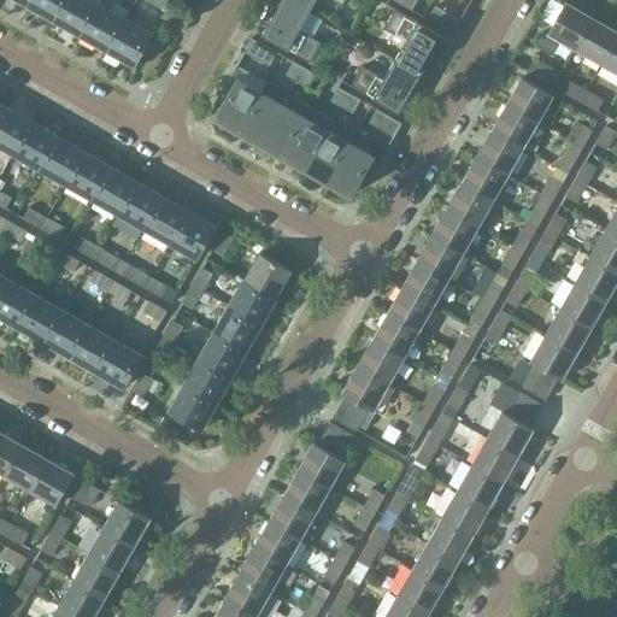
[(34,0),(30,7),(56,22),(68,0),(34,0)]
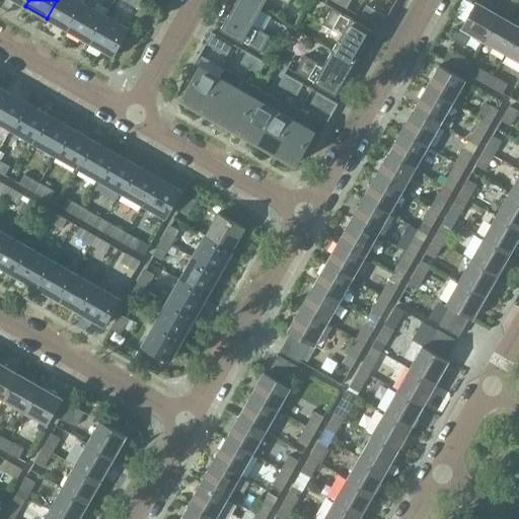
[(57,0),(47,18),(69,31),(84,4),(77,0),(57,0)]
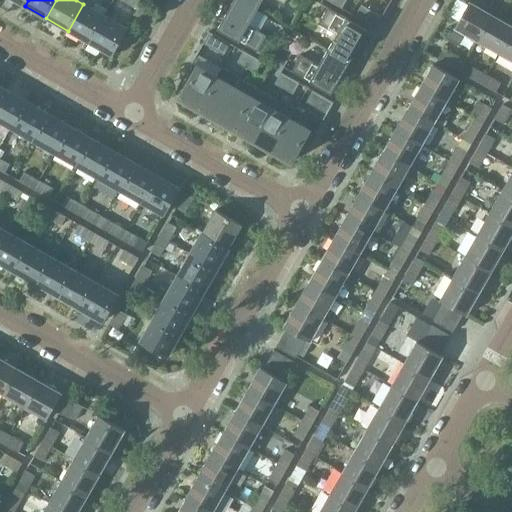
[(123,0),(123,2),(137,10),(143,1),(141,0),(123,0)]
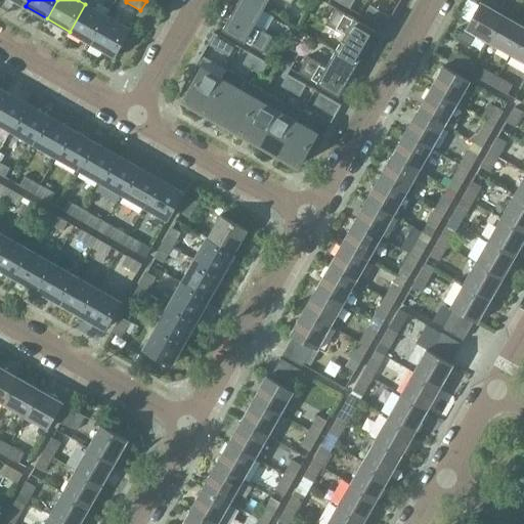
[(264,10),(245,0),(232,0),(221,22),(222,22),(223,20),(227,23),(223,31),(263,54),(273,37),(255,27),(264,10)]
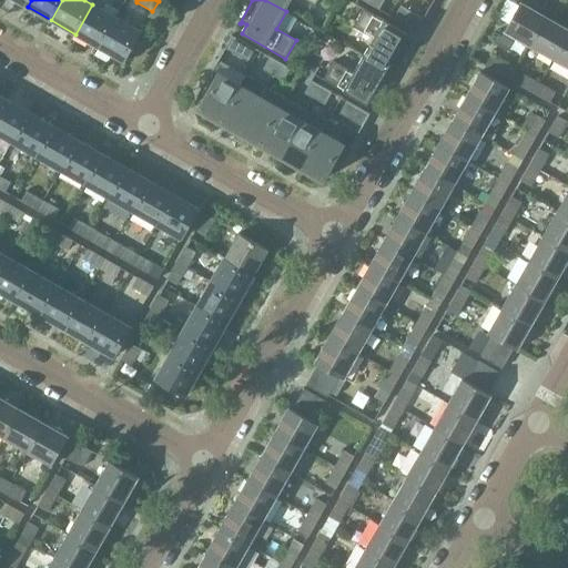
[(265,0),(286,11),(292,0),(305,0),(316,6),(318,0),(265,0)]
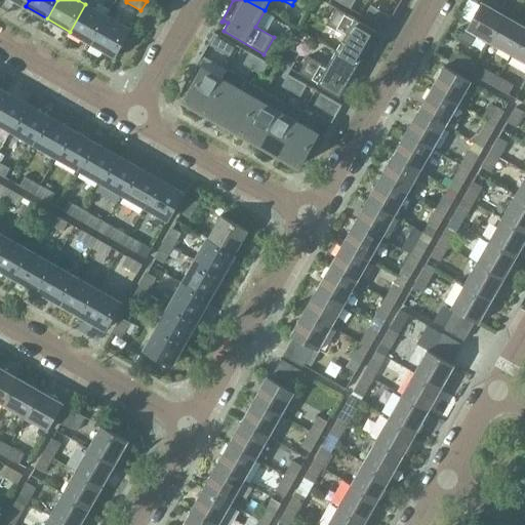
[(356,0),(344,0),(341,4),(351,9),(356,0)]
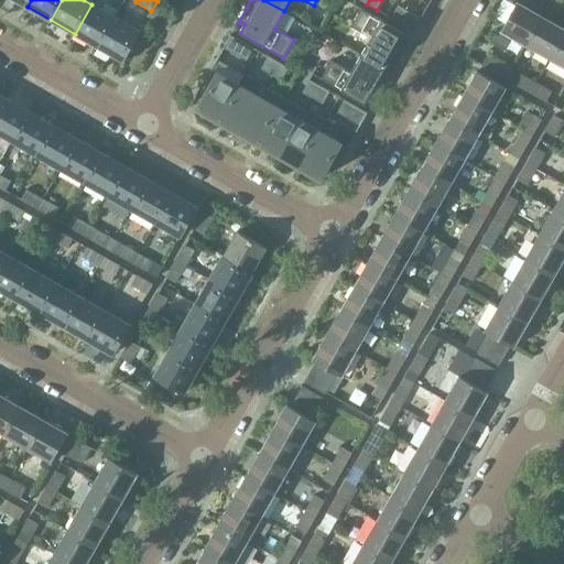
[(501,32),(525,46),(542,17),(518,2),(501,32)]
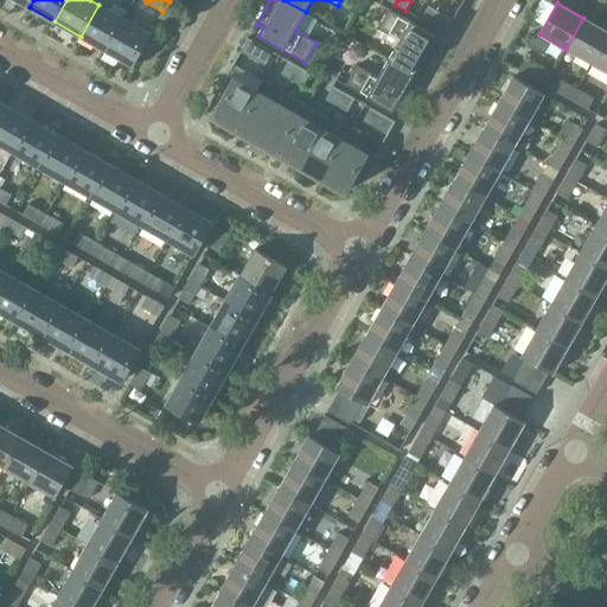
[(125,19),(98,5),(81,37),(107,51),(125,19)]
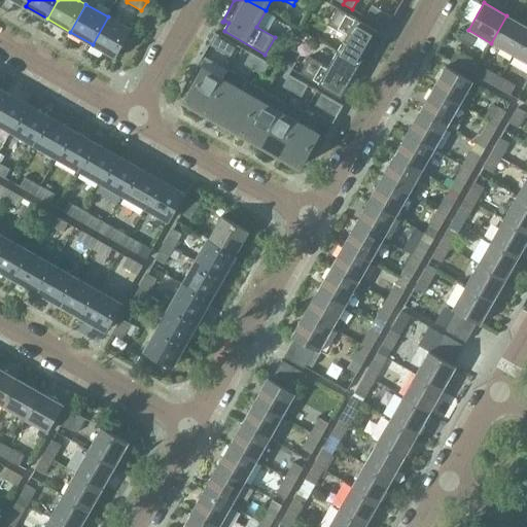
[(387,29),(387,30),(394,18),(373,5),(365,18),(387,29)]
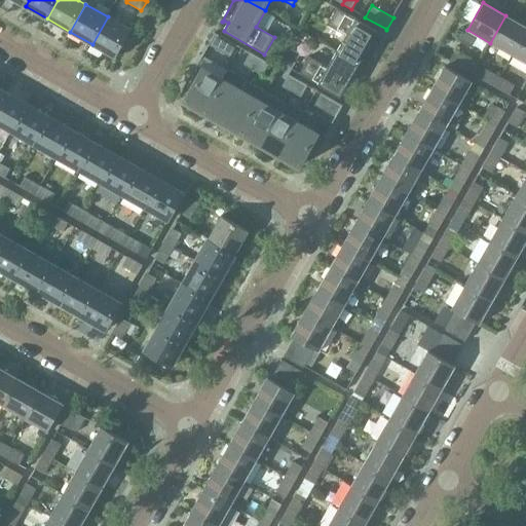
[(346,36),(337,51),(365,68),(380,41),(379,40),(378,42),(374,40),(378,32),(337,8),(328,26),(346,36)]
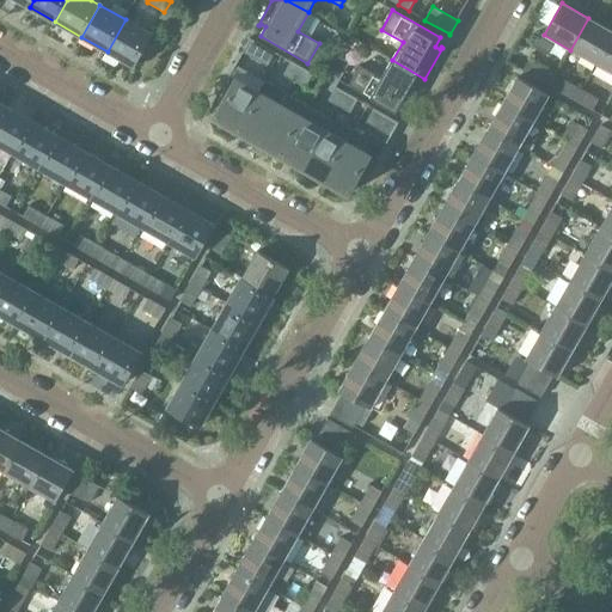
[(570,50),(597,65),(611,37),(611,31),(588,18),(570,50)]
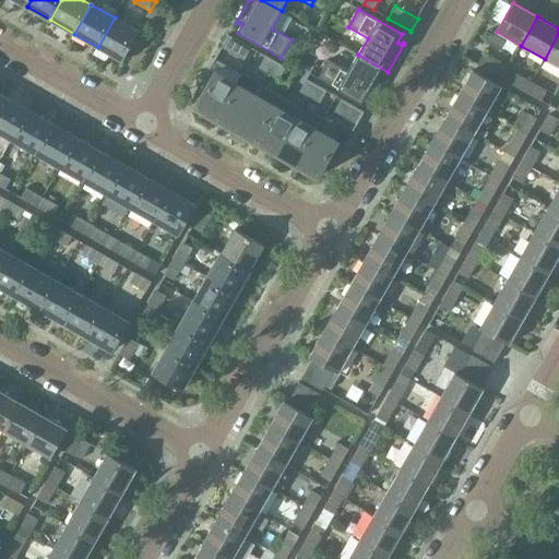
[(115,18),(98,47),(122,61),(139,32),(115,18)]
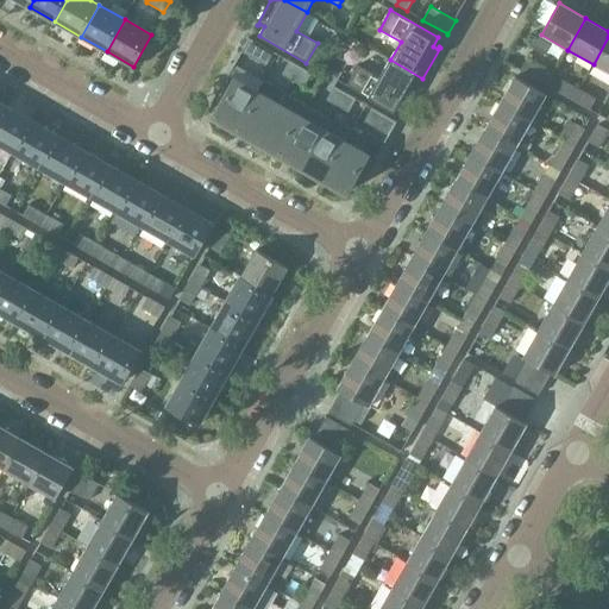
[(608,37),(594,64),(608,73),(608,37)]
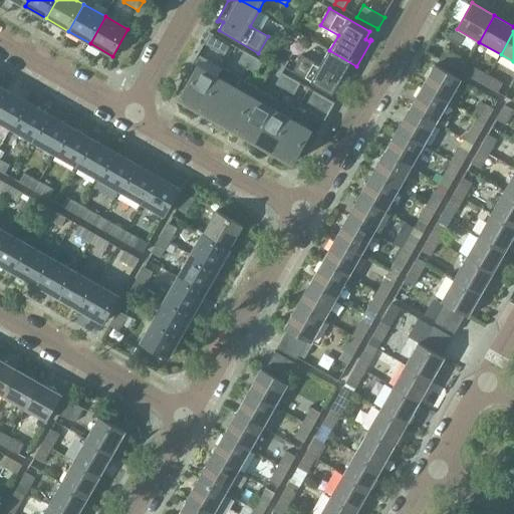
[(204,44),(205,44),(225,55),(231,44),(211,32),(204,44)]
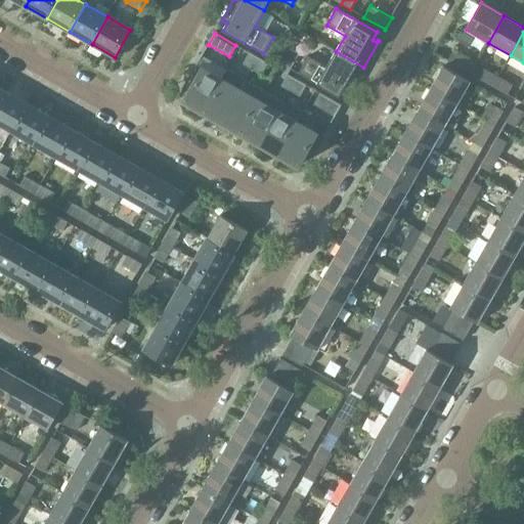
[(469,59),(453,50),(448,59),(464,69),(469,59)]
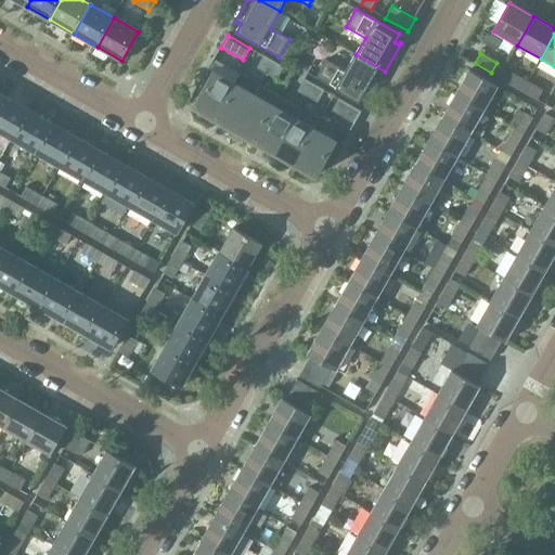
[(385,72),(356,54),(346,72),(326,61),(317,78),(360,103),(364,94),(369,97),(368,99),(369,100),(385,72)]
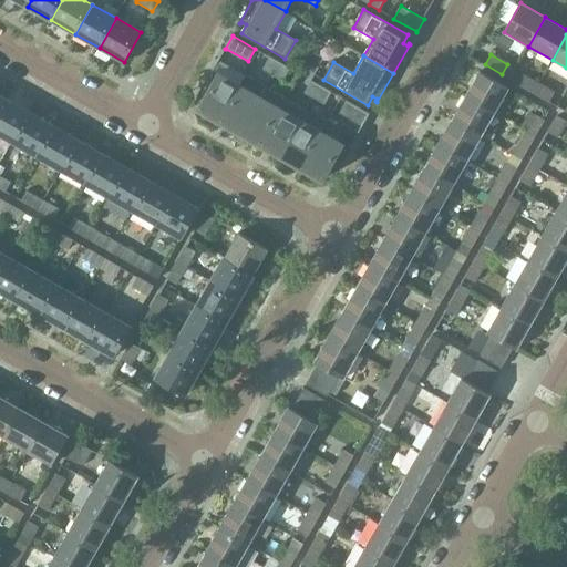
[(263,70),(274,75),(280,63),(270,58),(263,70)]
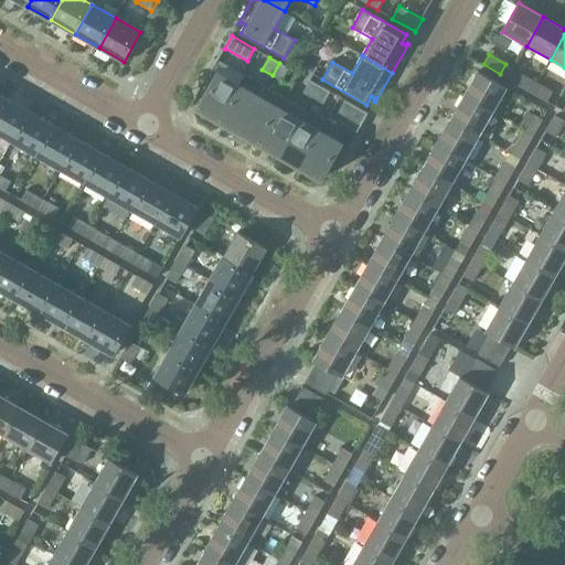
[(279,63),(273,75),(283,81),(289,68),(279,63)]
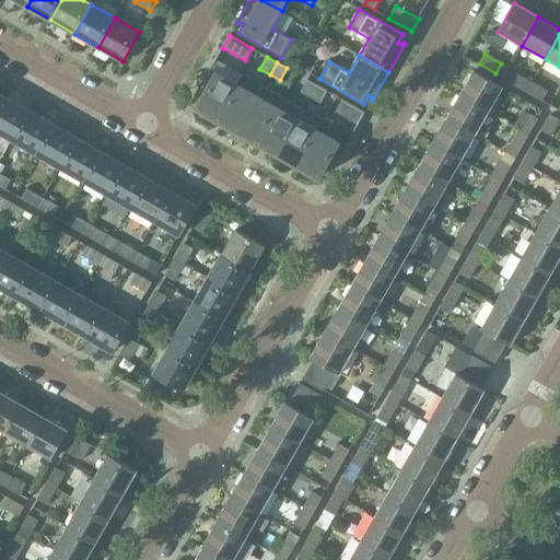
[(196,106),(218,118),(236,84),(210,69),(196,94),(197,95),(197,94),(202,96),(196,106)]
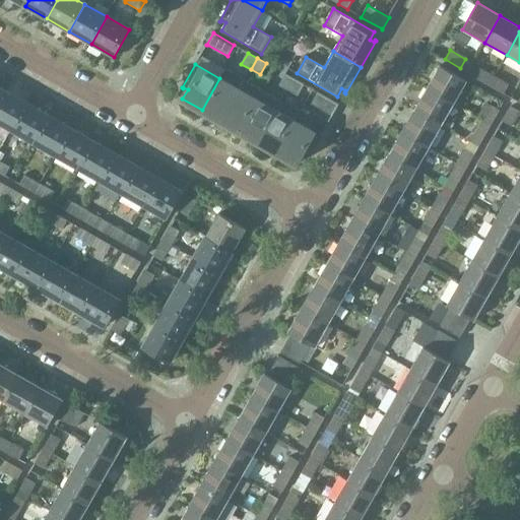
[(440,66),(427,88),(454,104),(467,81),(440,66)]
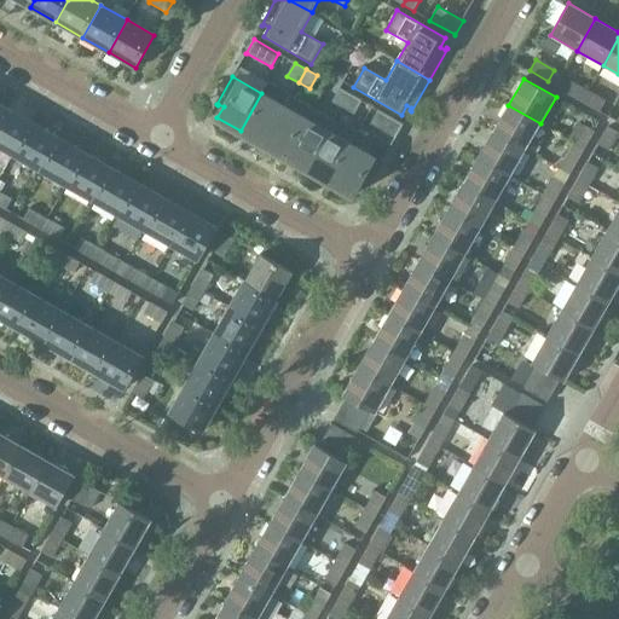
[(589,90),(572,80),(566,91),(583,100),(589,90)]
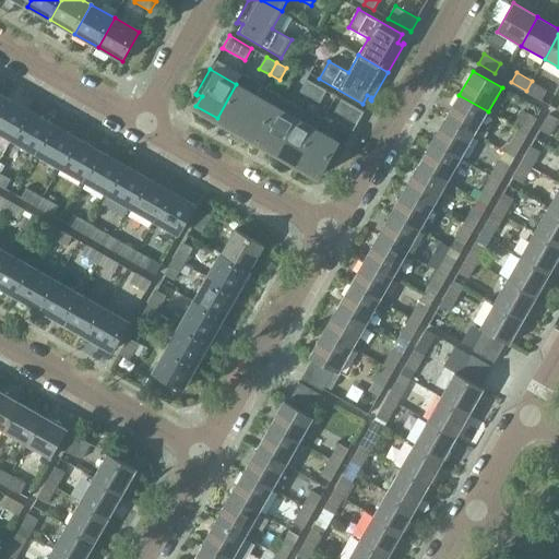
[(300,92),(310,98),(317,85),(307,80),(300,92)]
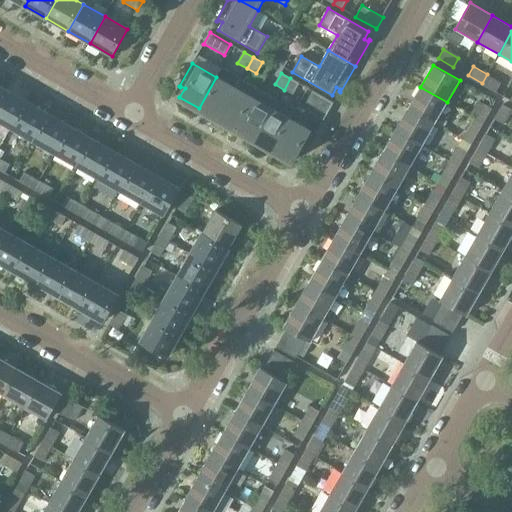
[(502,83),(487,74),(482,83),(496,92),(502,83)]
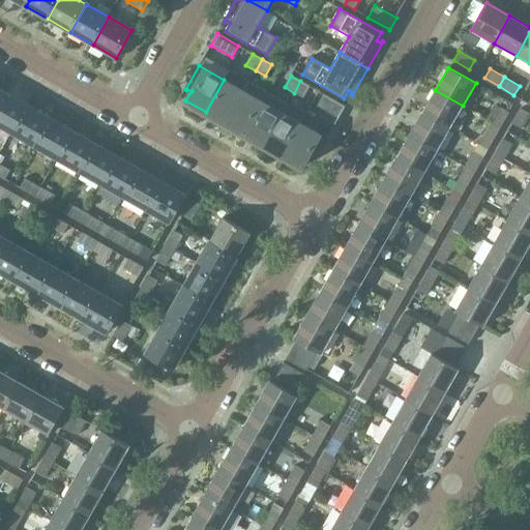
[(206,112),(226,123),(243,91),(224,80),(206,112)]
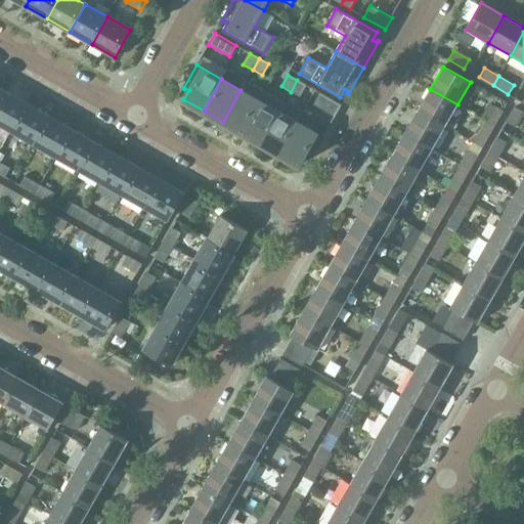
[(297,80),(291,92),(300,97),(307,86),(297,80)]
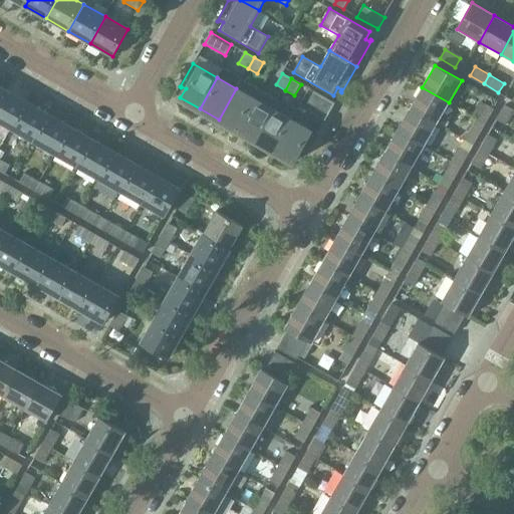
[(449,102),(422,87),(410,109),(437,124),(449,102)]
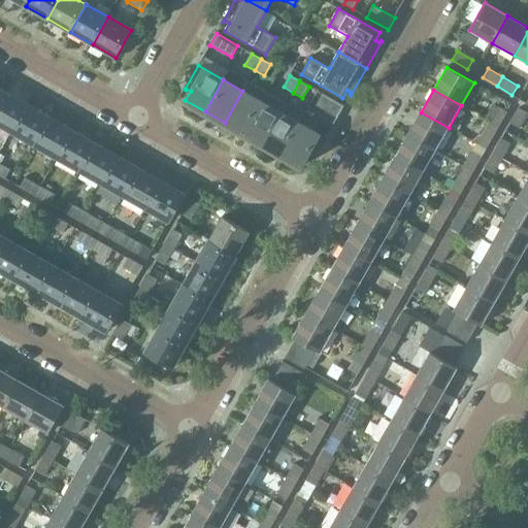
[(225,123),(243,134),(262,102),(242,91),(225,123)]
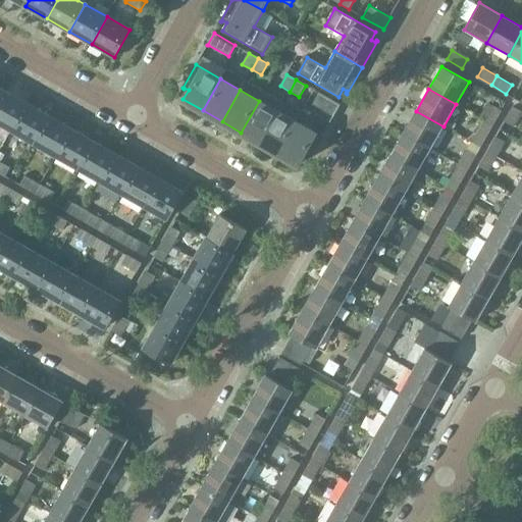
[(0,100),(0,123),(11,131),(28,104),(5,91),(0,100)]
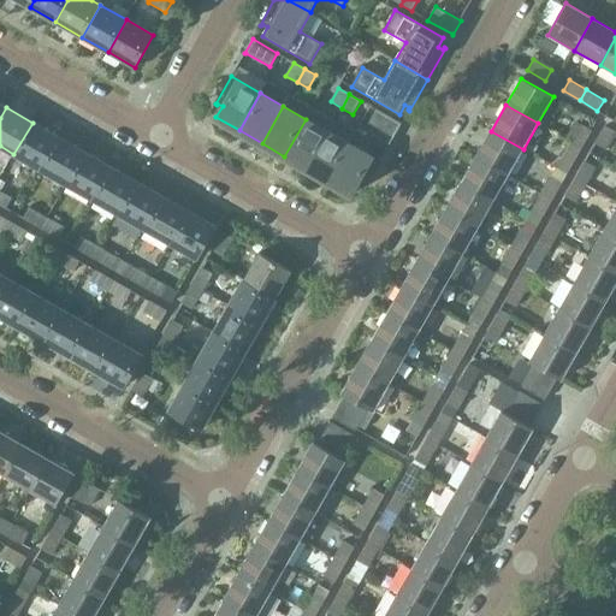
[(368,123),(394,137),(402,124),(401,124),(377,110),(368,123)]
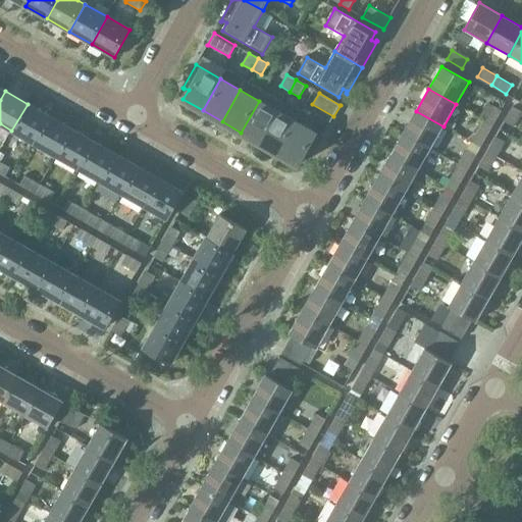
[(241,133),(260,143),(278,111),(259,101),(241,133)]
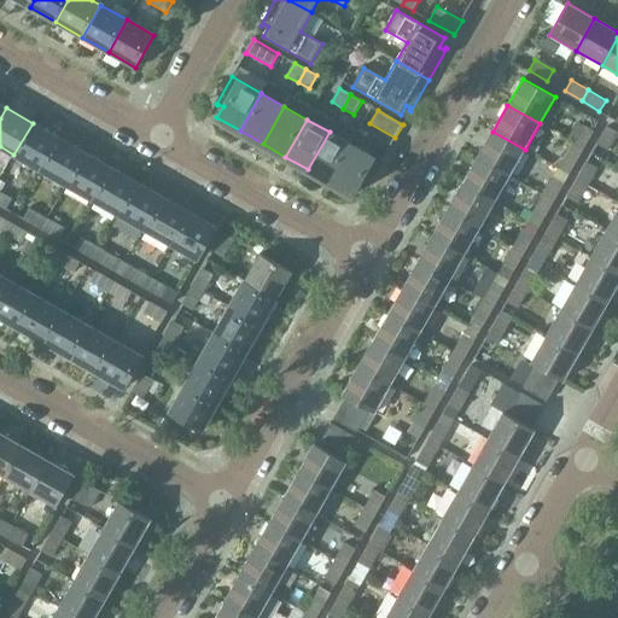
[(13,155),(40,170),(58,138),(33,123),(13,155)]
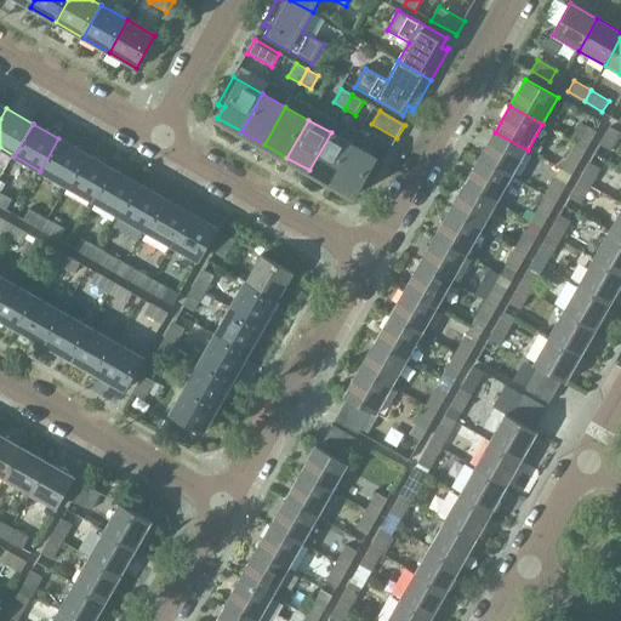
[(600,134),(590,127),(580,146),(591,152),(600,134)]
